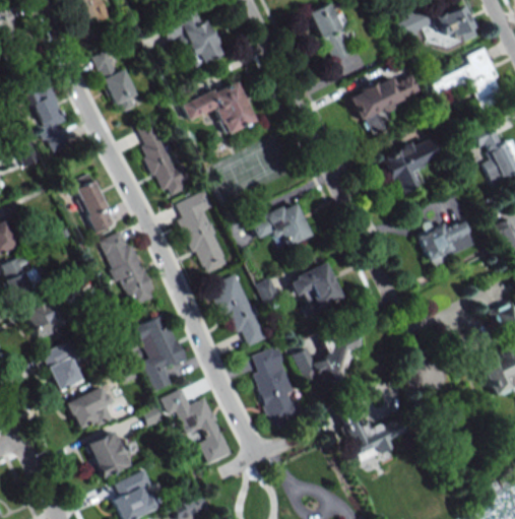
[(99,21),(110,17),(102,0),(75,0),(72,1),(81,22),(97,16),(99,21)]
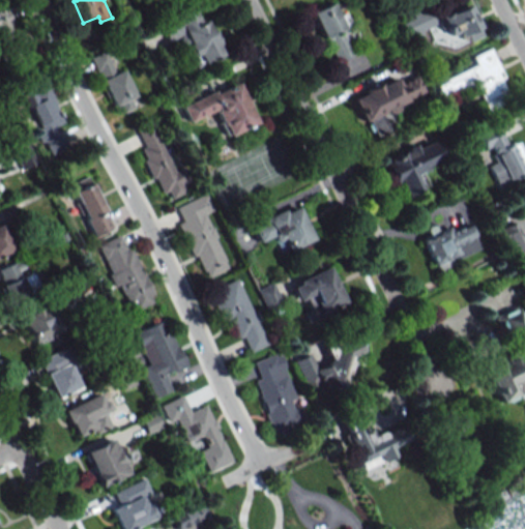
[(317,12),(341,61),(358,53),(348,30),(355,27),(349,11),(341,16),(336,4),(317,12)]
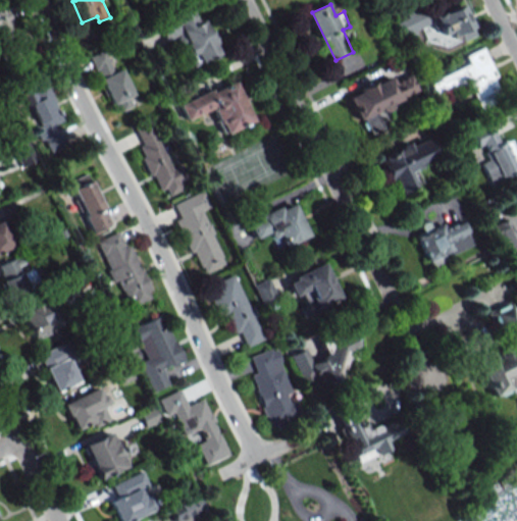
[(435,19),(448,47),(478,34),(465,5),(435,19)]
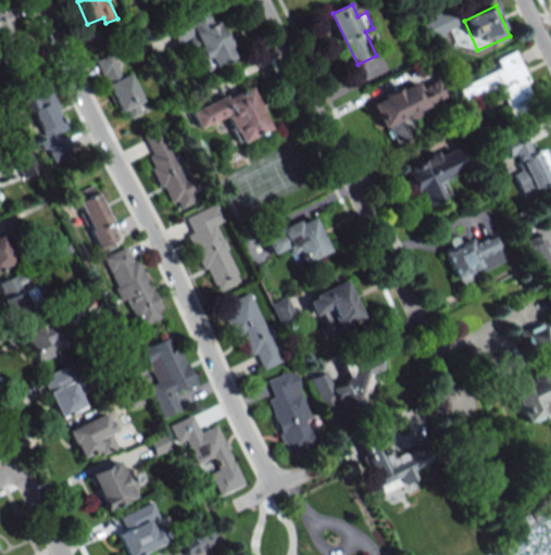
[(28,46),(14,8),(0,12),(0,45),(4,55),(28,46)]
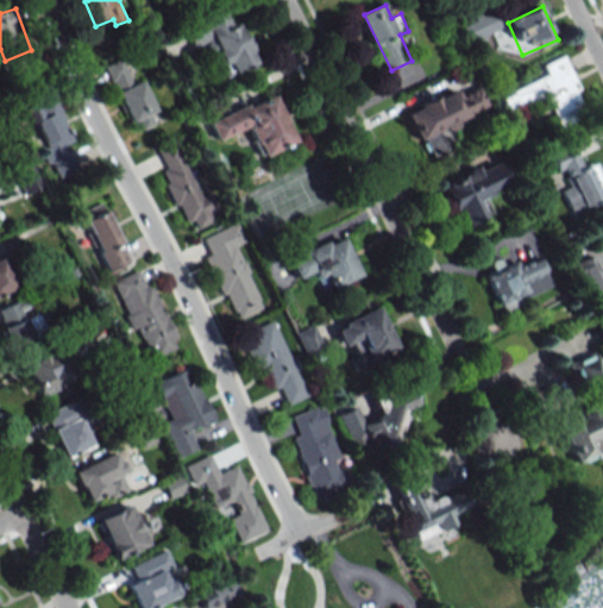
[(188,29),(196,50),(212,44),(226,80),(262,66),(244,22),(237,24),(232,11),(188,29)]
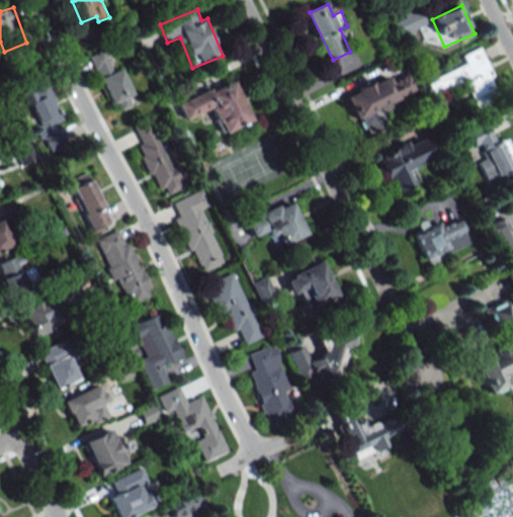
[(469,66),(432,83),(439,98),(471,84),(481,107),(495,101),(492,93),(502,88),(484,49),(465,57),(469,66)]
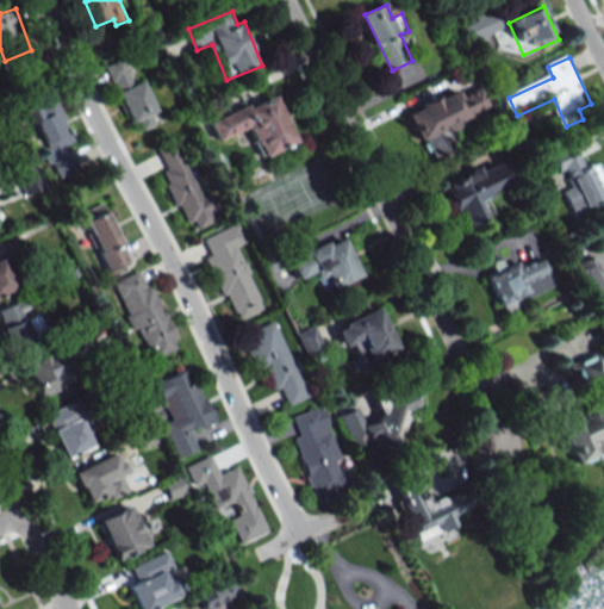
[(147,81),(137,85),(126,61),(110,68),(138,134),(163,123),(147,81)]
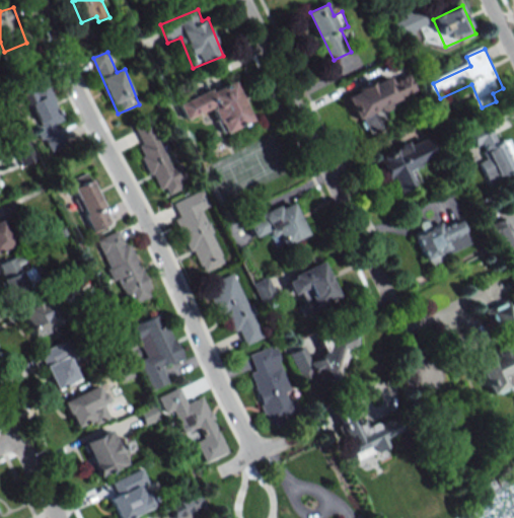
[(367,136),(384,129),(378,113),(420,94),(410,71),(350,96),(367,136)]
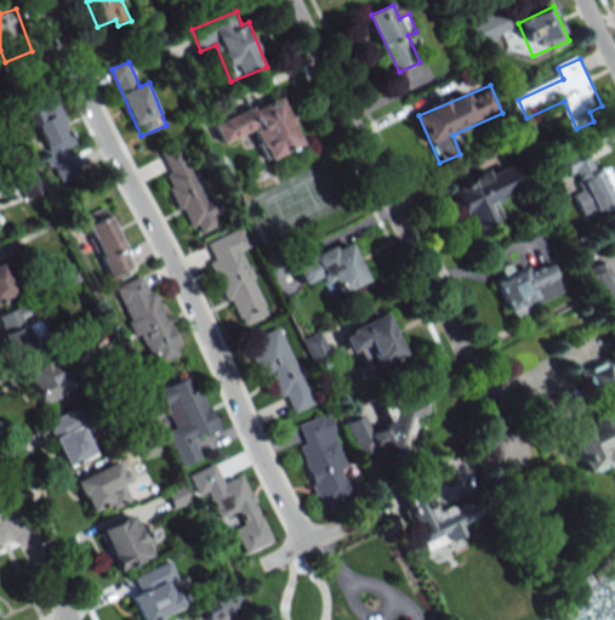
[(223,146),(258,132),(269,161),(306,147),(285,96),(215,124),(223,146)]
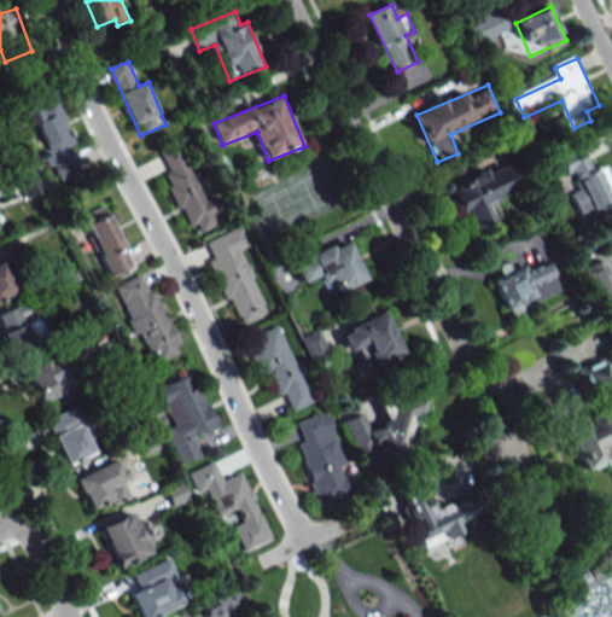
[(31,115),(59,179),(88,167),(59,103),(31,115)]
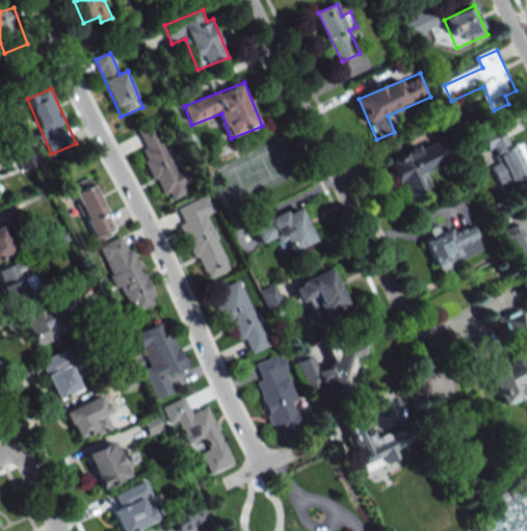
[(161,125),(140,134),(165,197),(173,194),(175,201),(189,195),(161,125)]
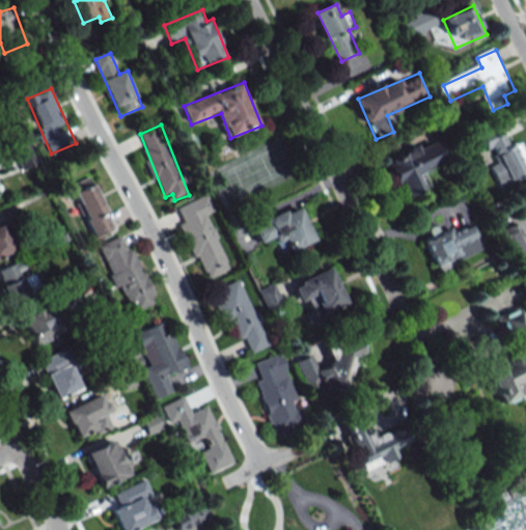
[(502,188),(525,178),(525,145),(524,142),(511,147),(504,126),(482,134),(490,152),(496,150),(501,164),(494,167),(502,188)]
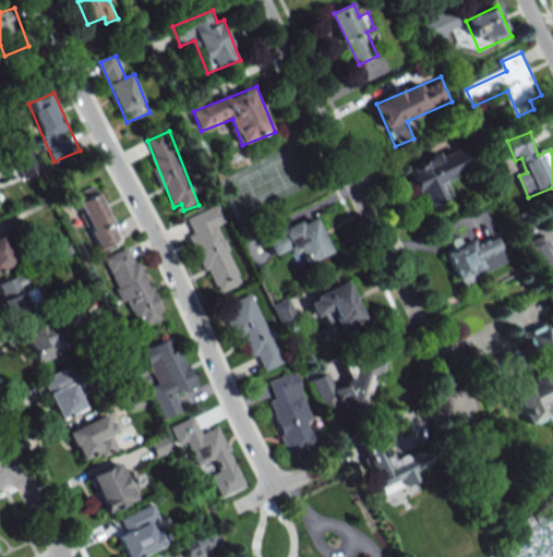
[(425,210),(458,197),(451,179),(470,170),(460,146),(408,169),(425,210)]
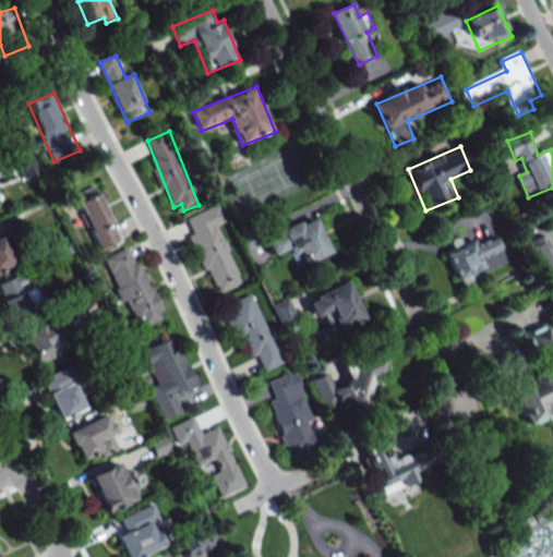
[(103,191),(81,200),(100,251),(122,242),(103,191)]
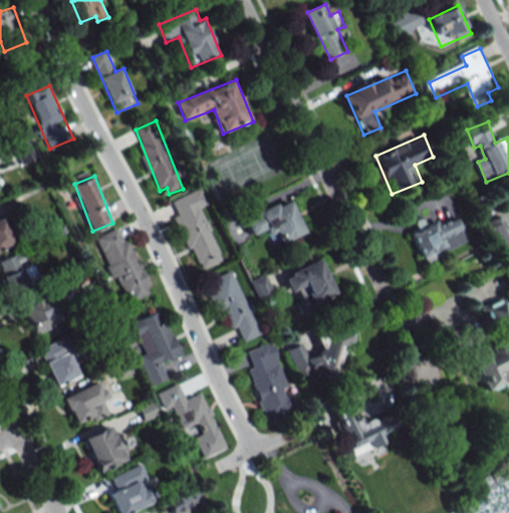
[(178,218),(201,272),(226,261),(204,210),(211,207),(204,189),(174,202),(180,216),(178,218)]
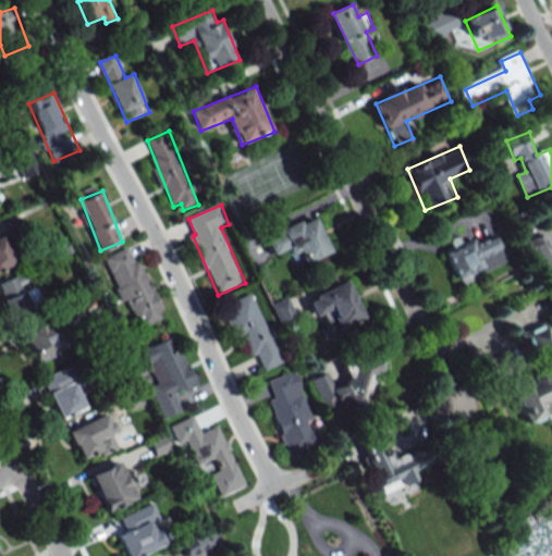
[(333,254),(317,215),(267,237),(274,257),(292,250),(298,268),(333,254)]
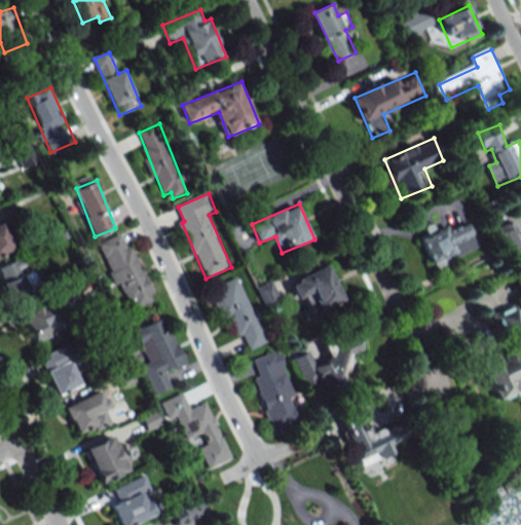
[(435,269),(482,251),(470,221),(440,232),(436,223),(426,227),(430,236),(422,239),(435,269)]
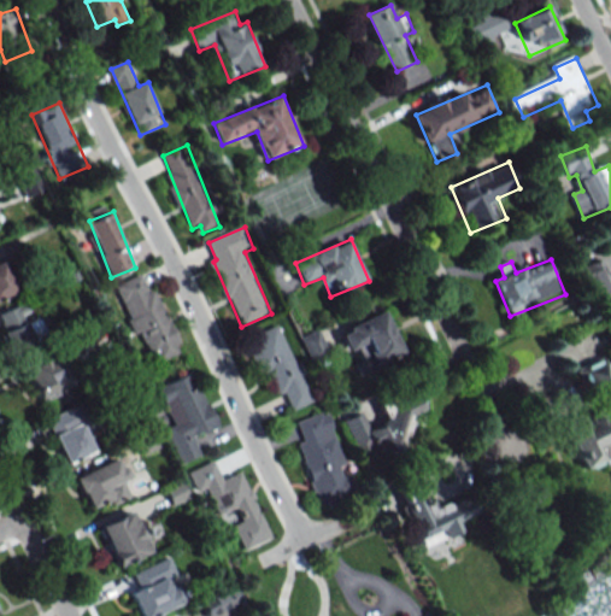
[(583,271),(607,311),(610,310),(610,270),(604,259),(583,271)]
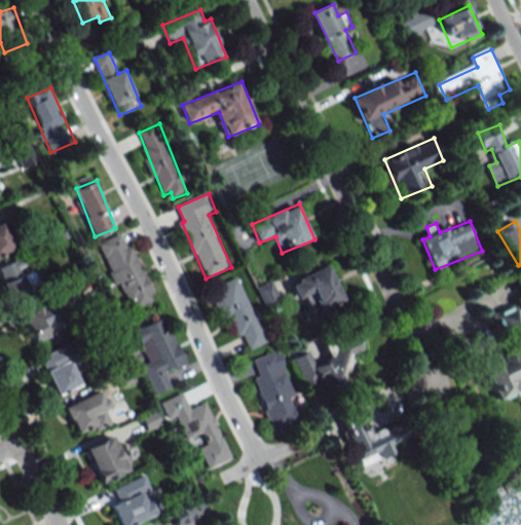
[(0,225),(0,256),(17,249),(5,223),(0,225)]
